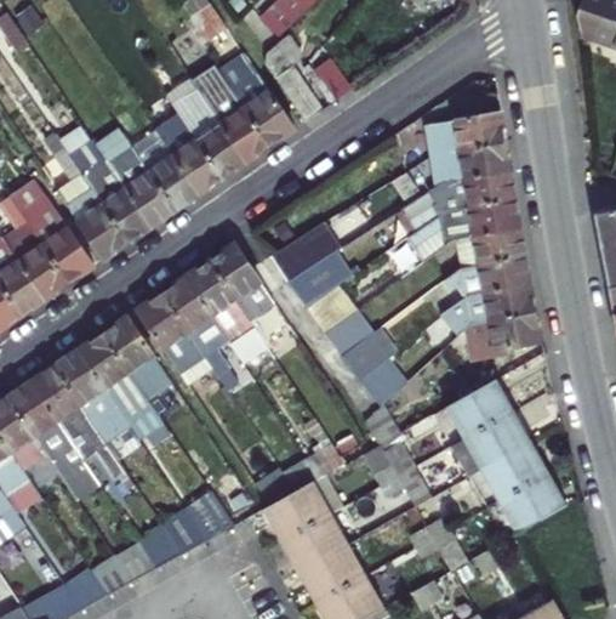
[(274,0),(262,11),(273,28),(311,0),(274,0)]
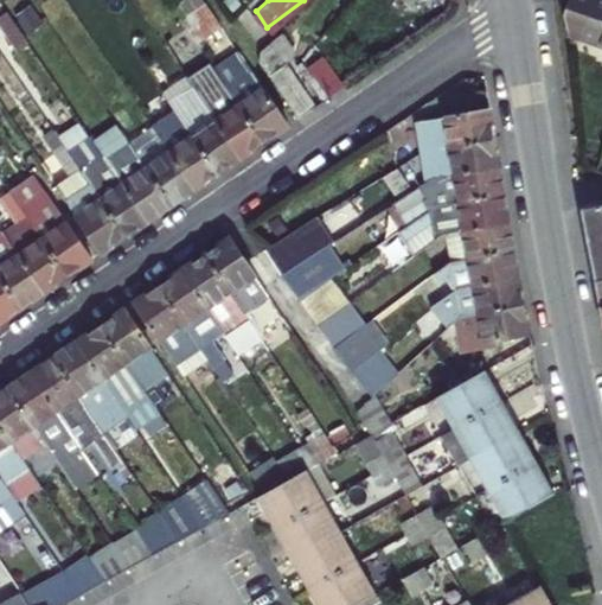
[(572,0),(569,13),(574,32),(601,42),(601,0),(572,0)]
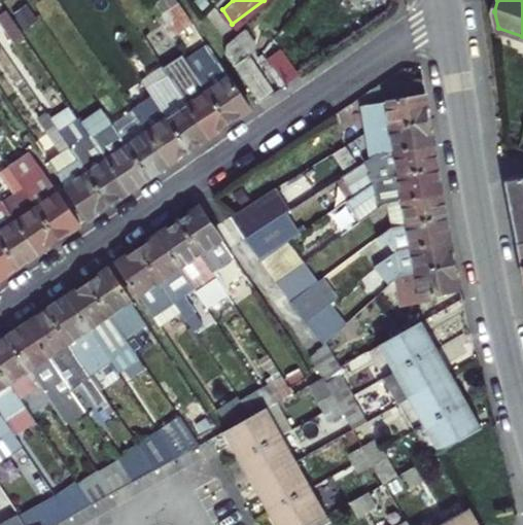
[(179,4),(159,19),(170,36),(190,23),(179,4)]
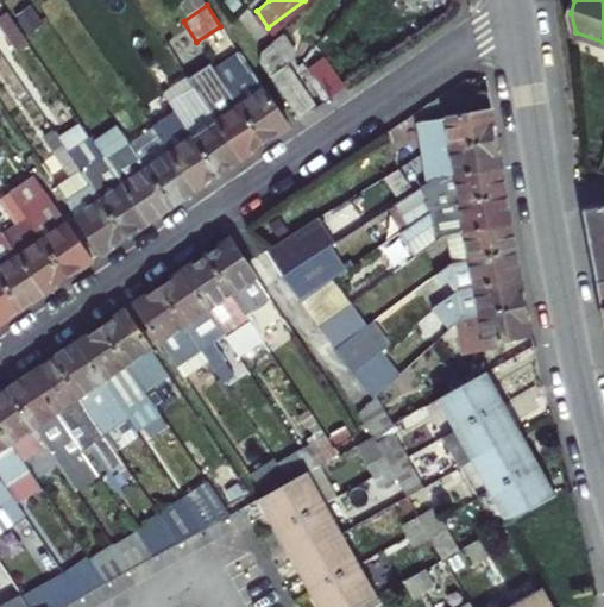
[(270,39),(260,48),(259,62),(297,119),(315,107),(270,39)]
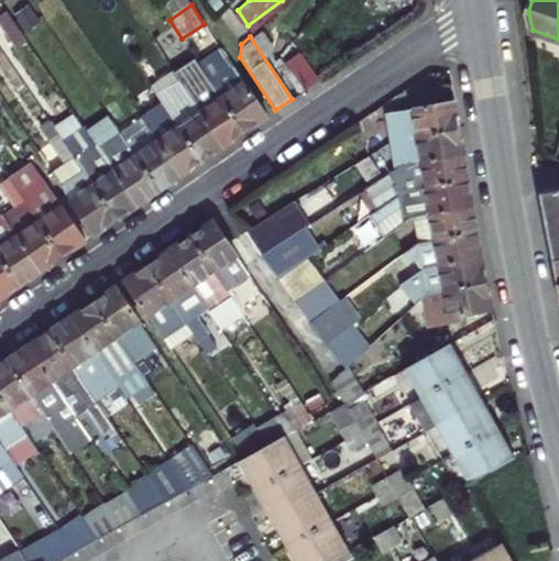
[(201,68),(220,95),(244,131),(266,117),(242,80),(227,58),(220,48),(209,56),(212,61),(201,68)]
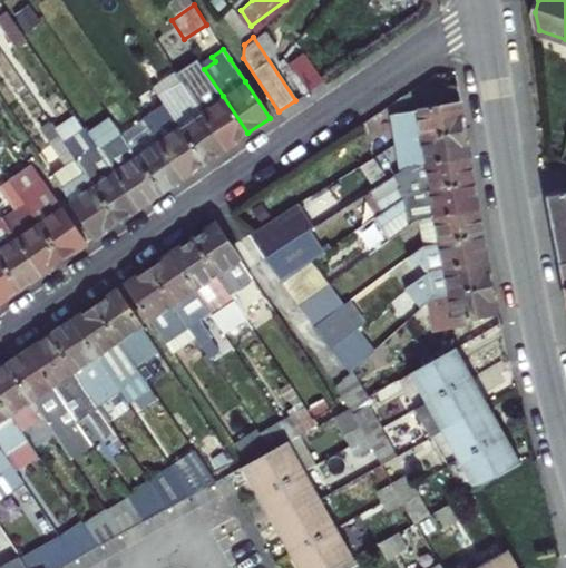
[(212,57),(201,64),(204,69),(215,61),(212,57)]
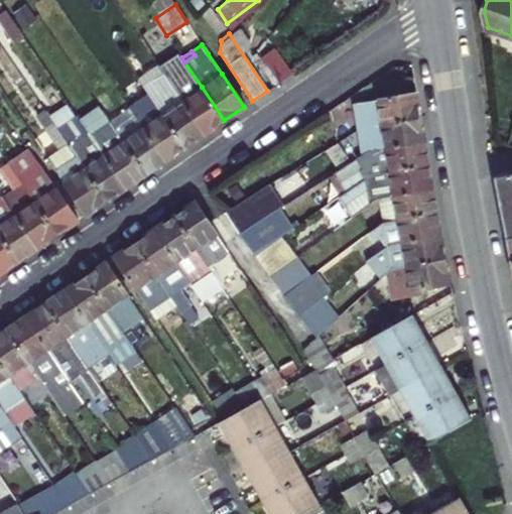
[(256,65),(271,88),(287,77),(271,53),(256,65)]
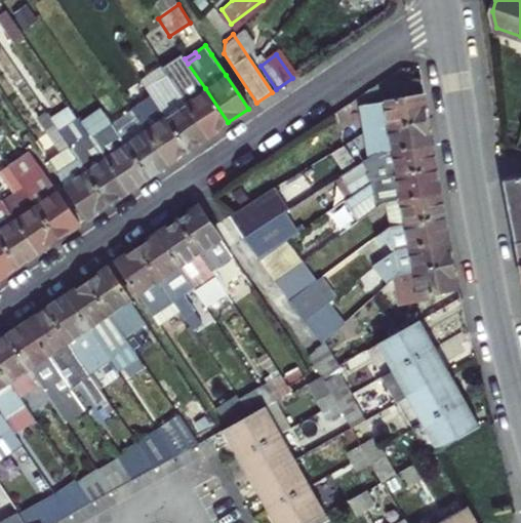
[(159,66),(139,79),(145,87),(165,74),(159,66)]
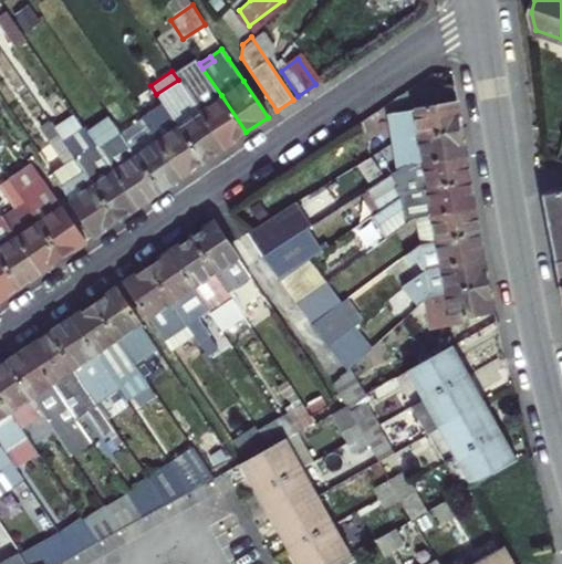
[(163,104),(168,112),(201,162),(224,147),(199,111),(190,97),(178,80),(156,94),(163,104)]
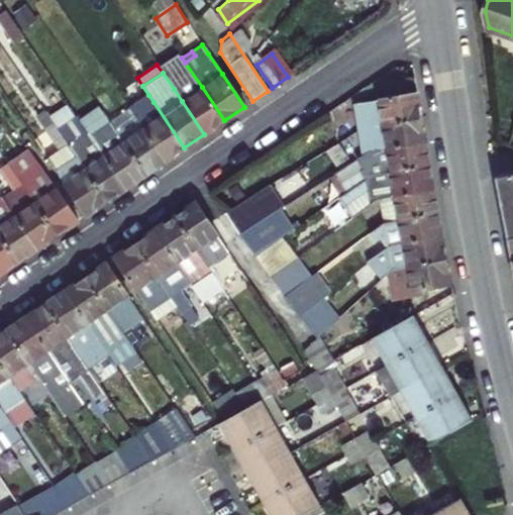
[(382,82),(384,99),(414,93),(411,76),(382,82)]
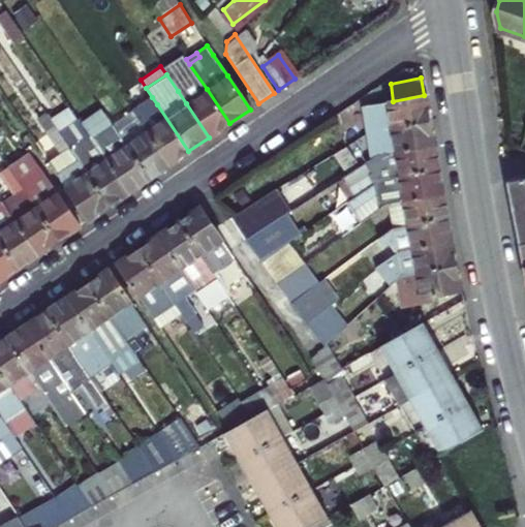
[(207,89),(186,103),(209,137),(229,123),(207,89)]
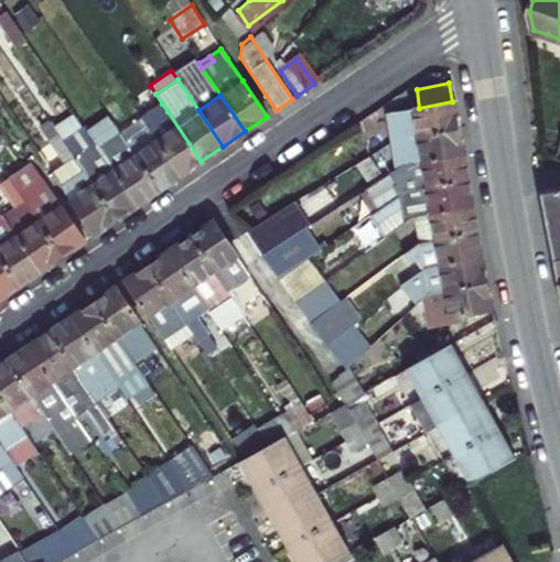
[(387,114),(391,140),(458,128),(452,101),(419,108),(387,114)]
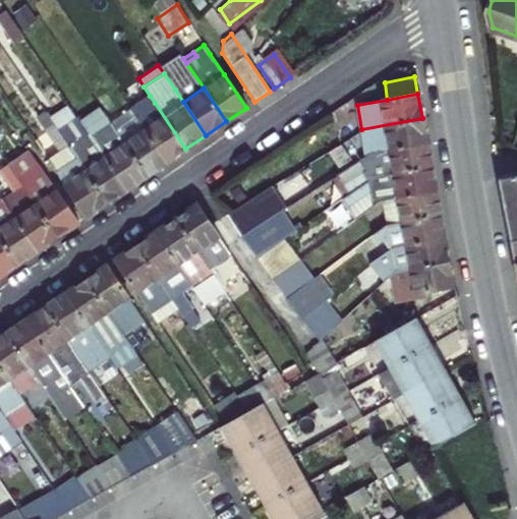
[(150,96),(129,109),(134,117),(155,103),(150,96)]
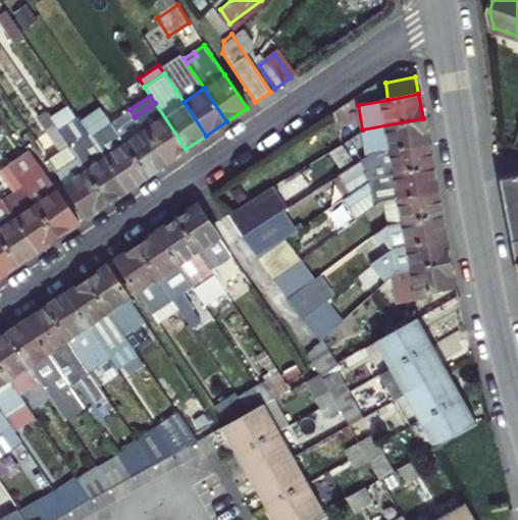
[(155,103),(135,117),(166,162),(186,149),(155,103)]
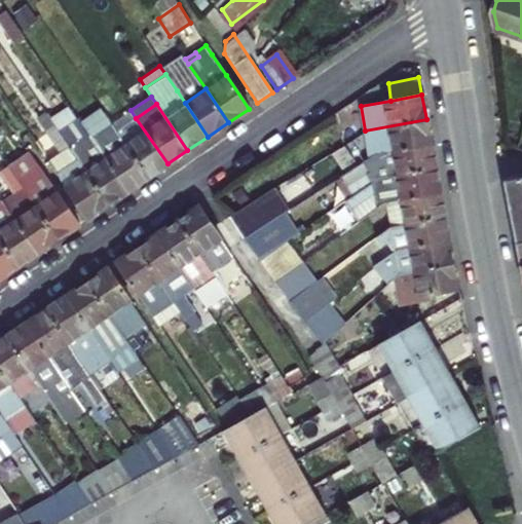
[(112,122),(117,131),(136,118),(131,110),(112,122)]
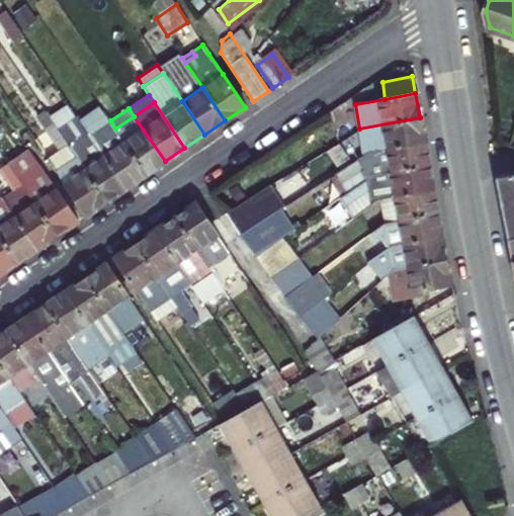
[(95,143),(125,188),(146,174),(115,129),(110,120),(105,113),(85,127),(95,143)]
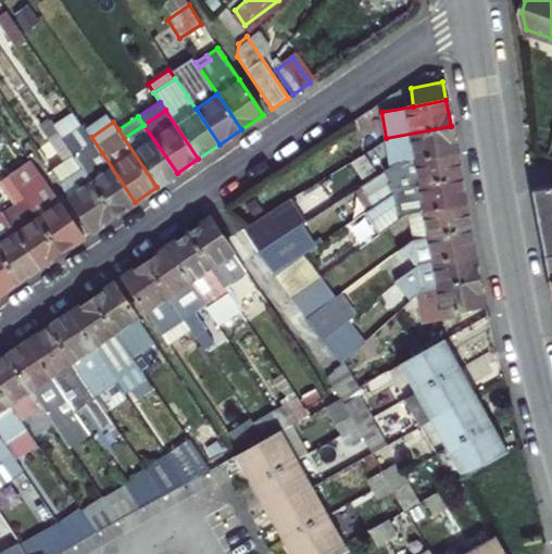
[(177,173),(143,125),(124,138),(157,187),(177,173)]
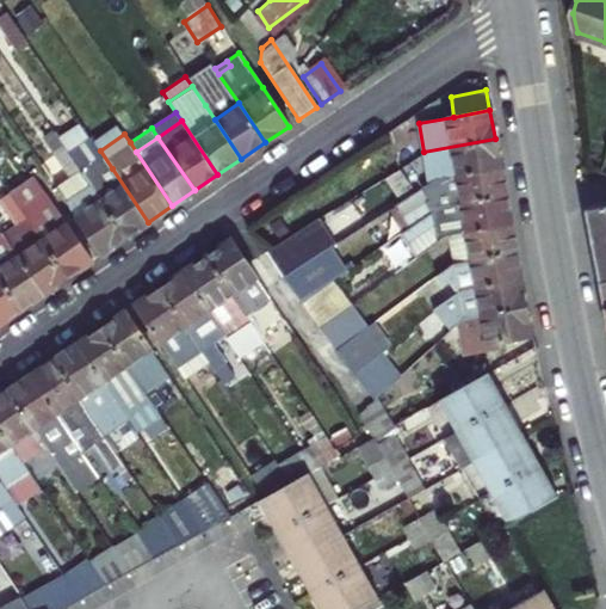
[(428,180),(444,177),(500,167),(495,139),(424,152),(428,180)]
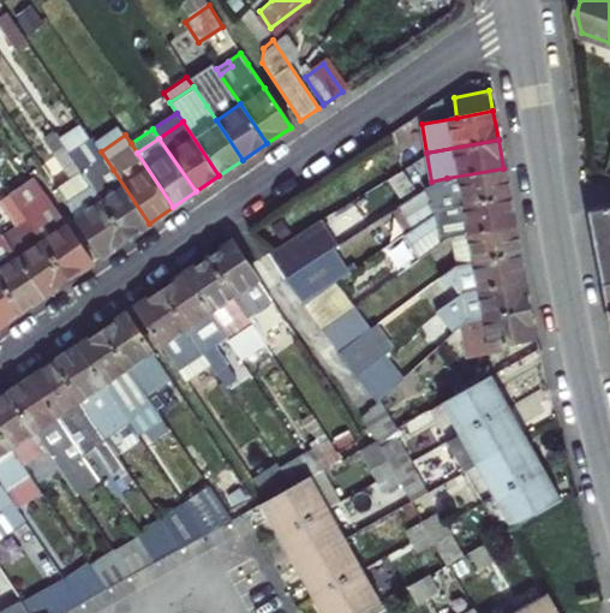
[(79,171),(64,147),(53,154),(69,178),(79,171)]
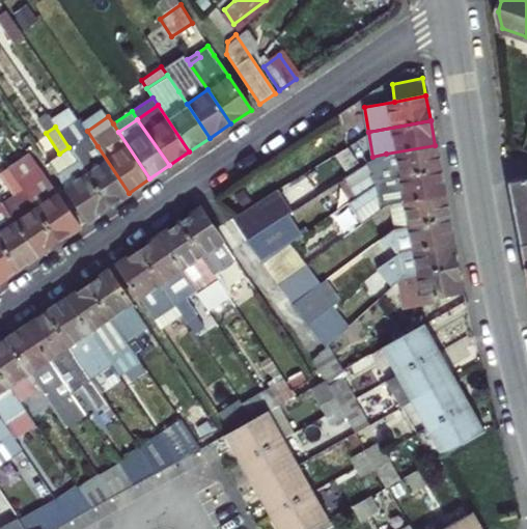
[(343,179),(355,199),(384,179),(440,170),(435,145),(386,154),(343,179)]
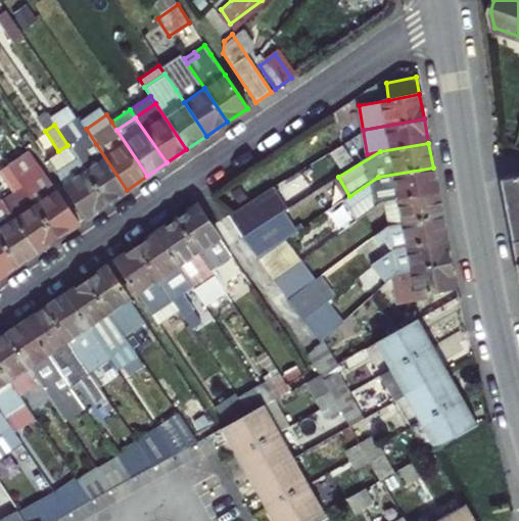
[(96,144),(76,157),(106,203),(127,190),(96,144)]
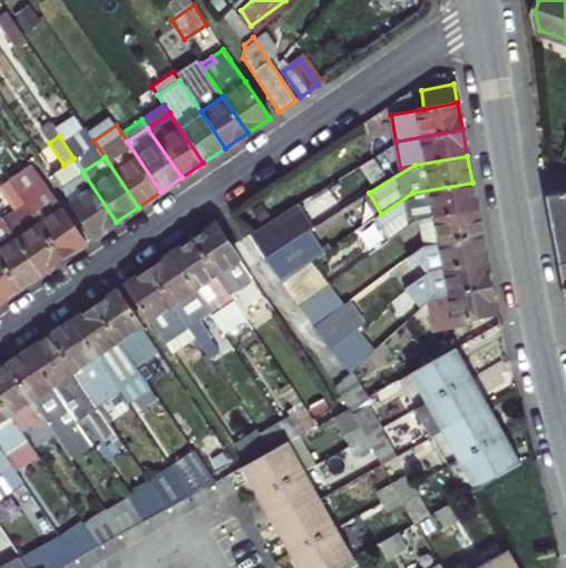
[(78,166),(56,180),(94,237),(116,222),(83,172),(78,166)]
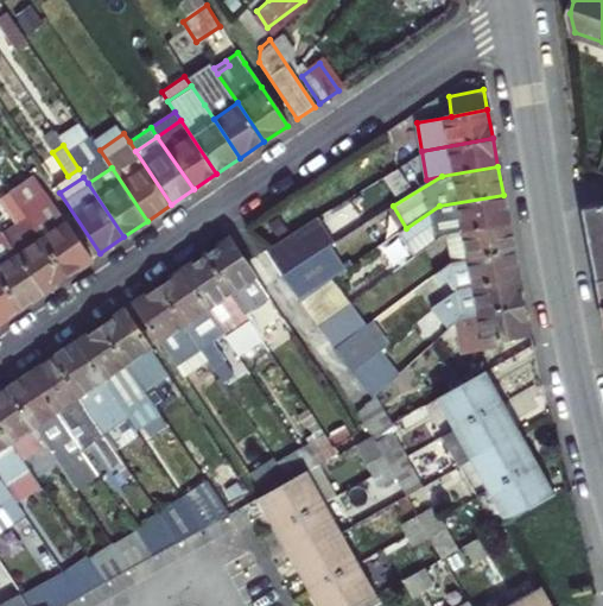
[(89,260),(43,190),(18,207),(25,216),(65,277),(89,260)]
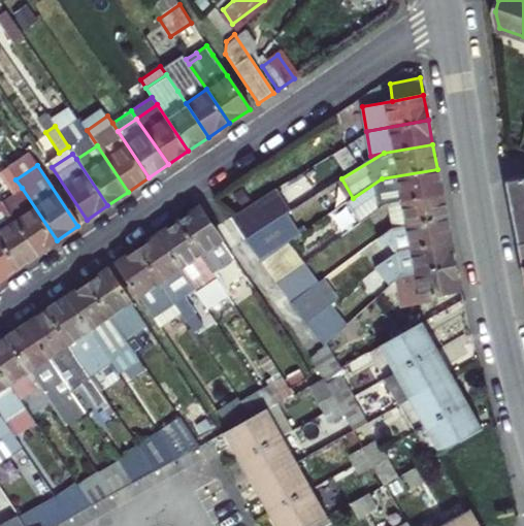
[(358,224),(387,203),(441,193),(437,169),(382,178),(353,198),(345,203),(358,224)]
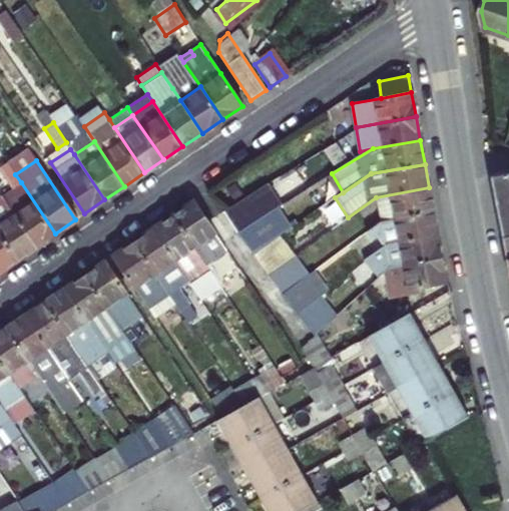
[(490,206),(508,202),(508,174),(483,179),(489,199),(490,206)]
